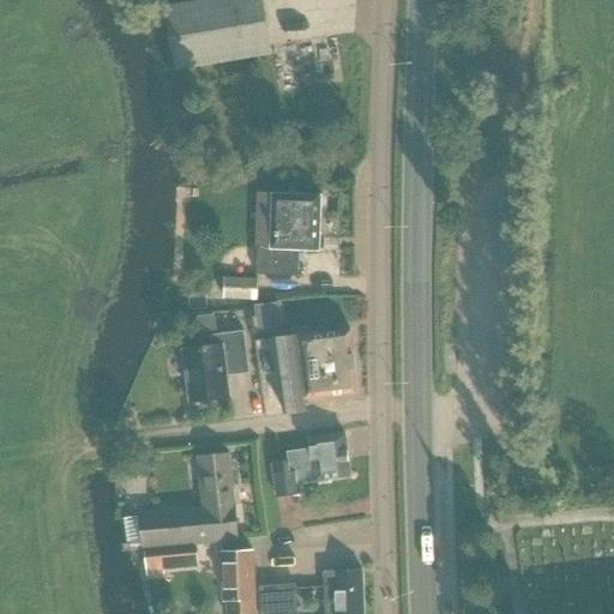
[(203,0),(164,6),(175,71),(272,54),(263,0),(203,0)]
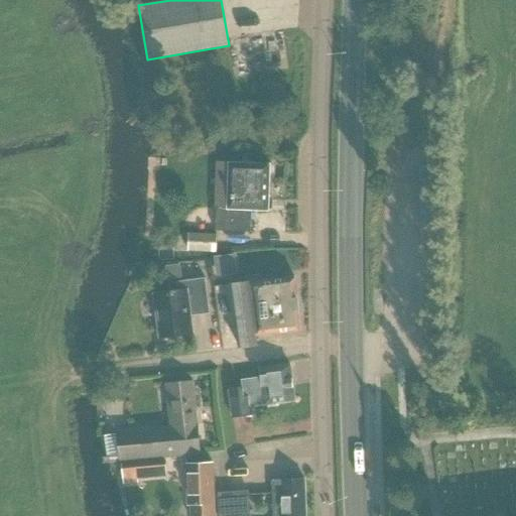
[(270,164),(235,162),(218,161),(216,231),(250,232),(251,211),(268,212),(270,164)]
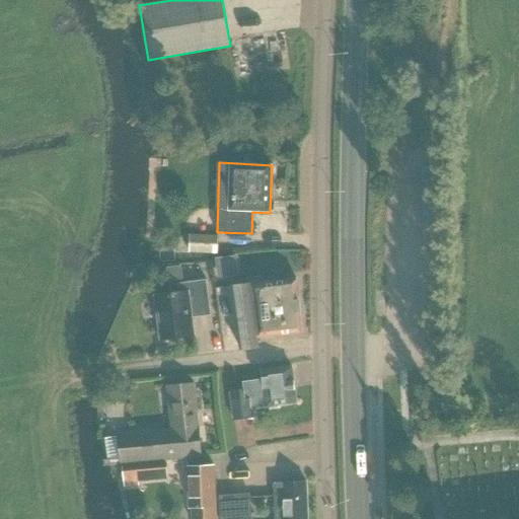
[(189,251),(216,252),(217,236),(189,235),(189,251)]
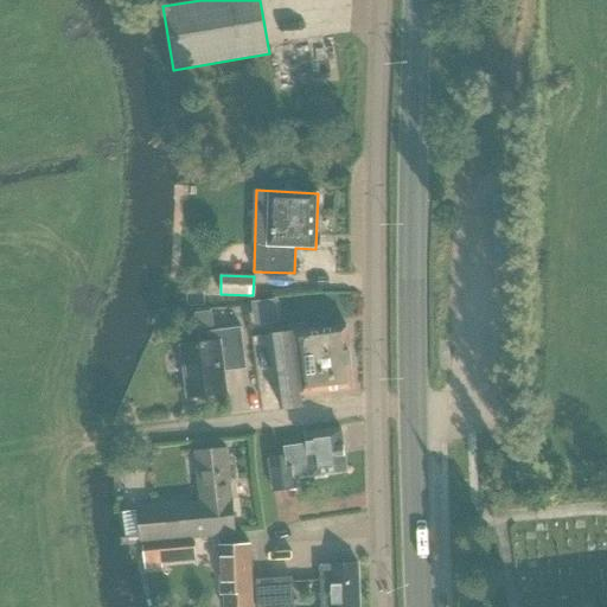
[(211,311),(193,313),(196,328),(212,326),(211,311)]
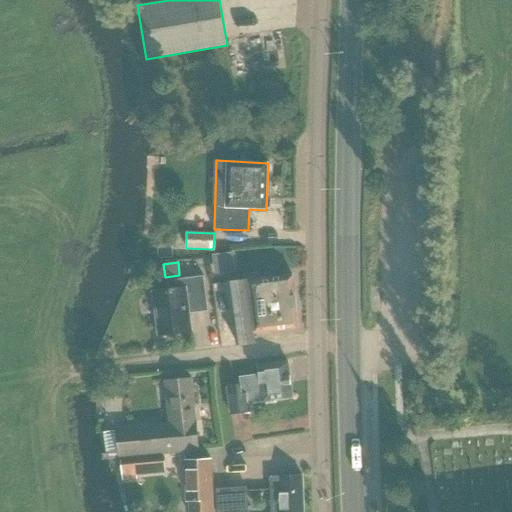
[(254,342),(253,333),(298,328),(292,275),(229,283),(236,344),(254,342)]
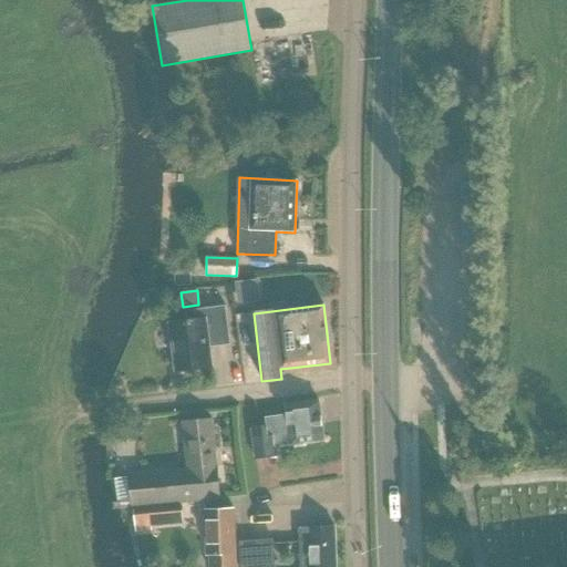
[(175,372),(212,367),(209,347),(215,340),(229,339),(226,306),(194,310),(195,320),(168,323),(175,372)]
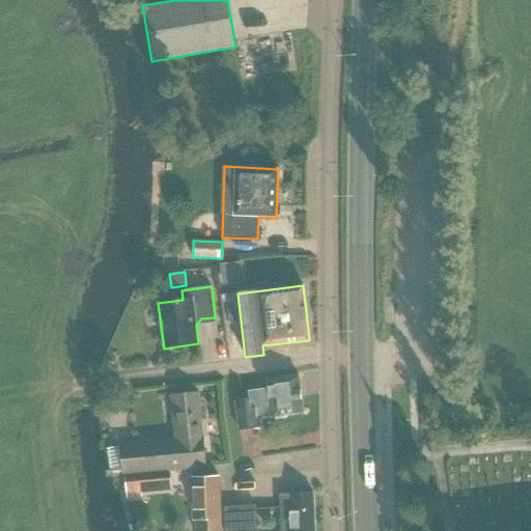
[(258,427),(257,419),(275,417),(275,419),(286,418),(286,415),(303,413),(299,375),(268,380),(269,388),(248,391),(249,399),(235,400),(239,429),(258,427)]
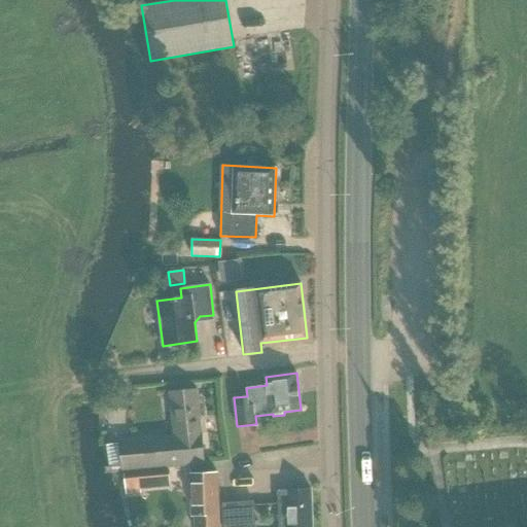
[(118,443),(123,471),(204,463),(197,390),(170,392),(174,436),(118,443)]
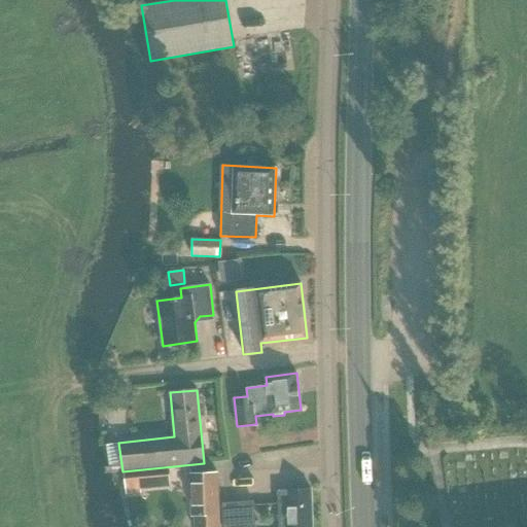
[(139,490),(170,487),(168,469),(137,472),(139,490)]
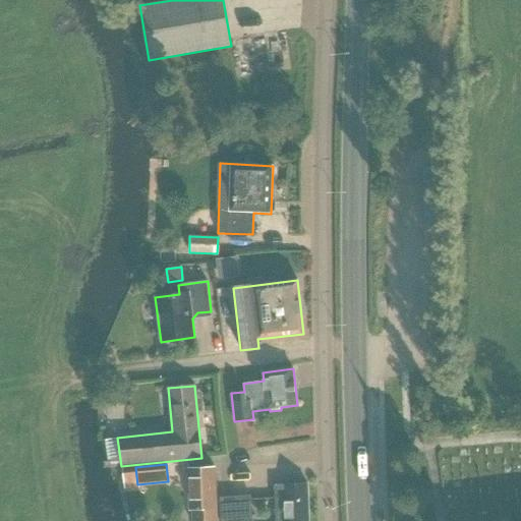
[(199,510),(199,520),(216,520),(215,465),(207,465),(188,466),(189,510),(199,510)]
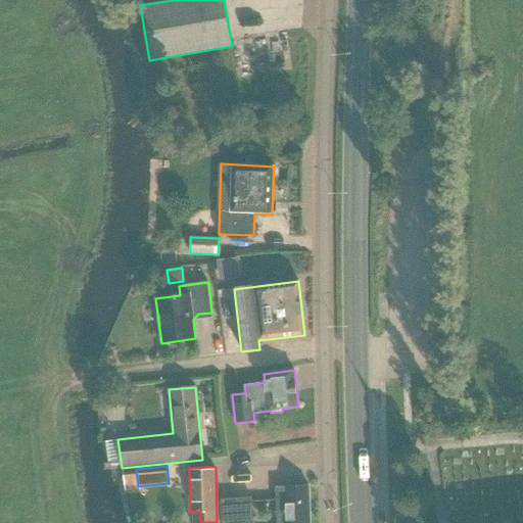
[(277,522),(286,522),(287,518),(310,517),(308,485),(276,486),(277,522)]
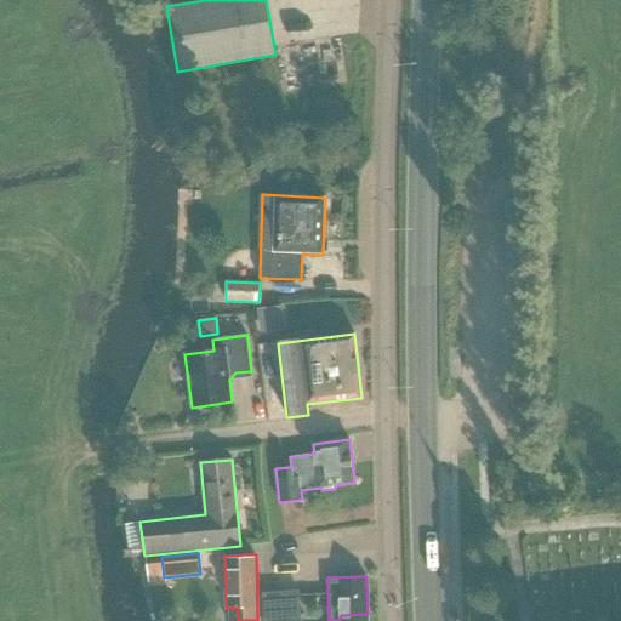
[(300,620),(298,591),(261,593),(262,620),(300,620)]
